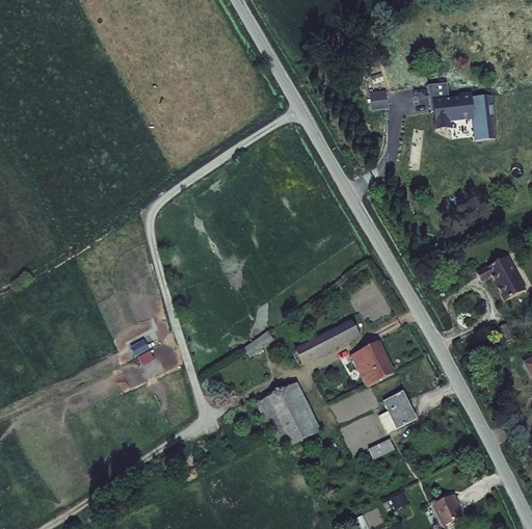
[(380,70),(370,73),(373,82),(383,78),(380,70)]
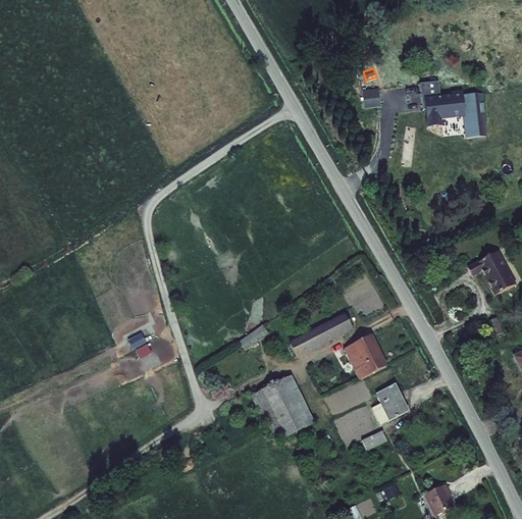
[(466,136),(486,134),(482,92),(464,93),(462,89),(452,90),(452,93),(440,94),(439,80),(420,82),(423,108),(426,108),(427,126),(442,124),(441,118),(463,115),(466,136)]
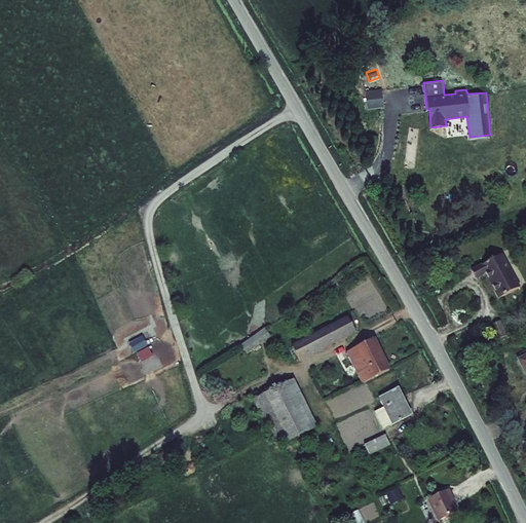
[(382,87),(365,89),(368,108),(384,106),(382,87)]
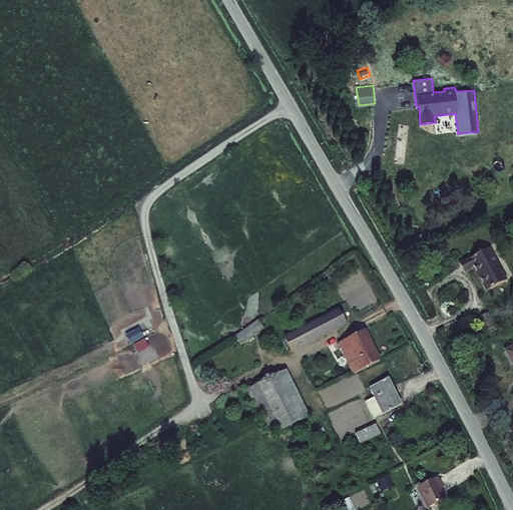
[(468,256),(459,261),(464,271),(473,266),(485,290),(507,278),(489,245),(469,257),(468,256)]
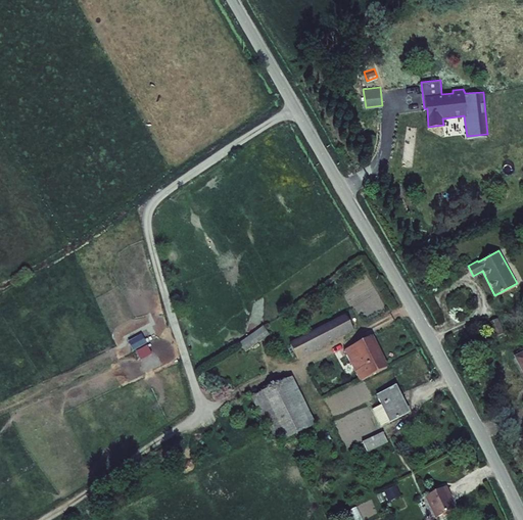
[(345,313),(289,341),(298,358),(353,328),(345,313)]
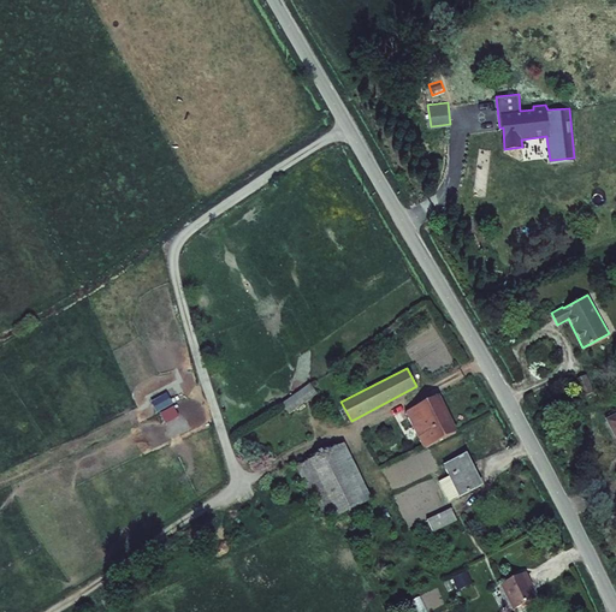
[(582,394),(593,391),(587,373),(576,376),(582,394)]
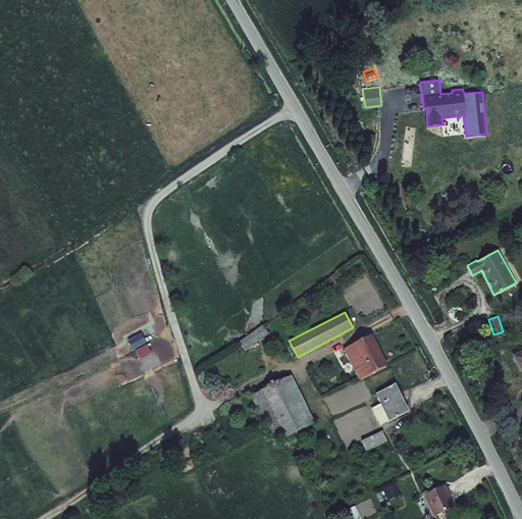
[(269,331),(262,322),(239,340),(245,350),(253,344),(257,341),(269,331)]
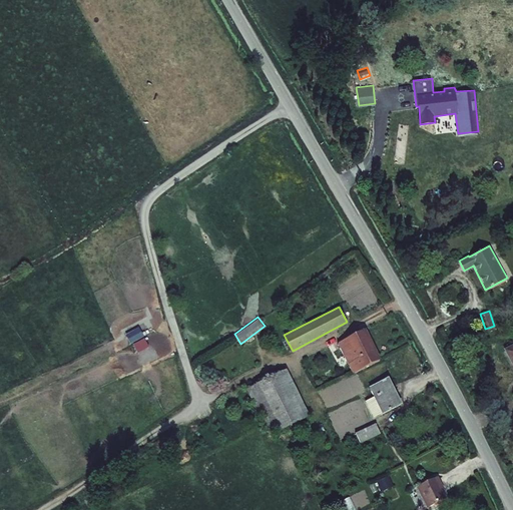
[(338,342),(353,372),(381,358),(365,328),(338,342)]
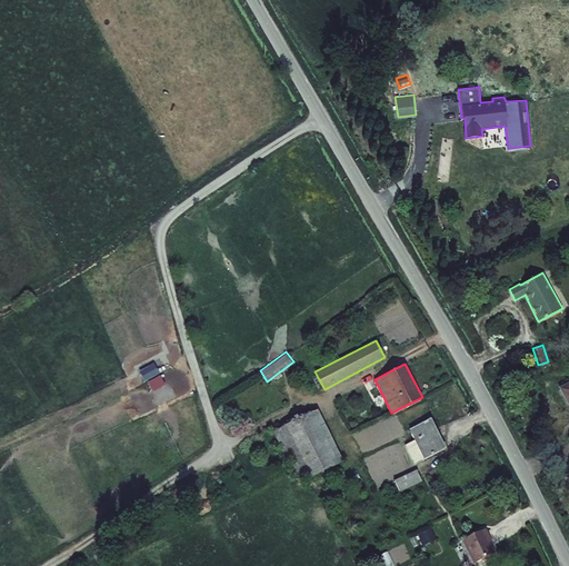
[(568,379),(559,386),(568,405),(568,379)]
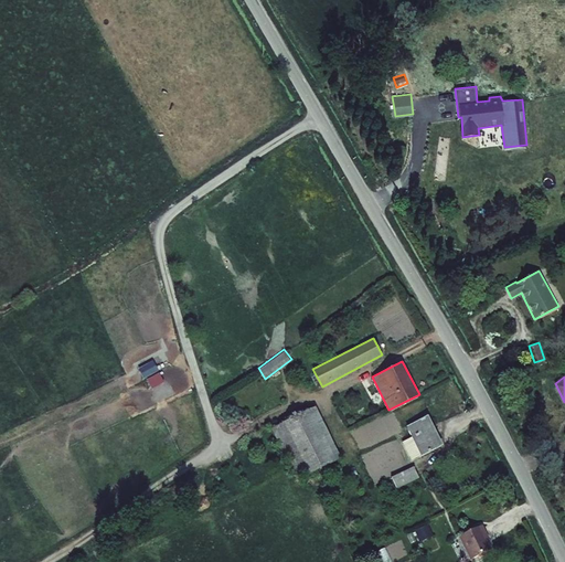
[(270,427),(297,479),(341,457),(316,405),(270,427)]
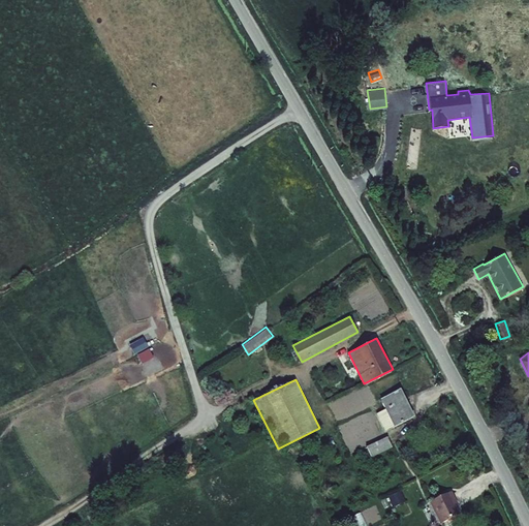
[(415,415),(401,388),(380,397),(385,407),(394,424),(395,425),(415,415)]
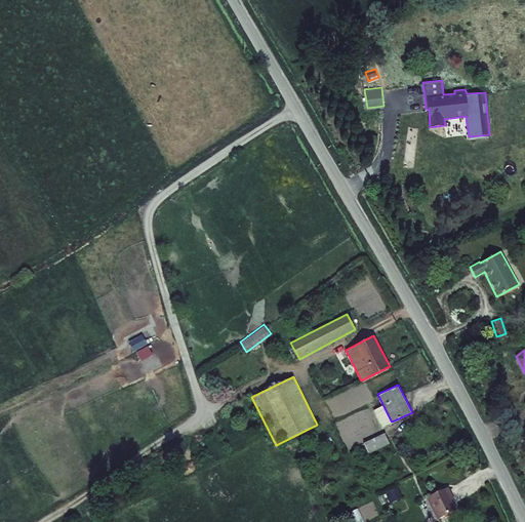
[(391,420),(382,404),(373,409),(381,426),(391,420)]
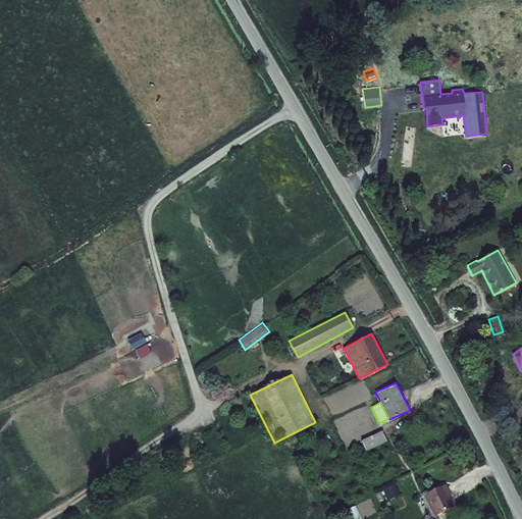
[(386,438),(382,429),(362,439),(367,450),(386,438)]
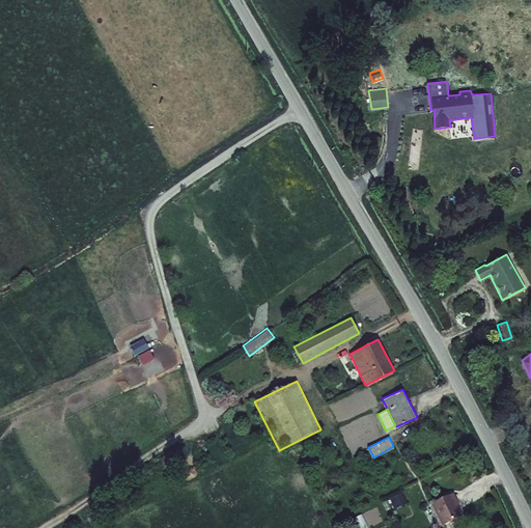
[(402,491),(390,497),(394,507),(408,501),(402,491)]
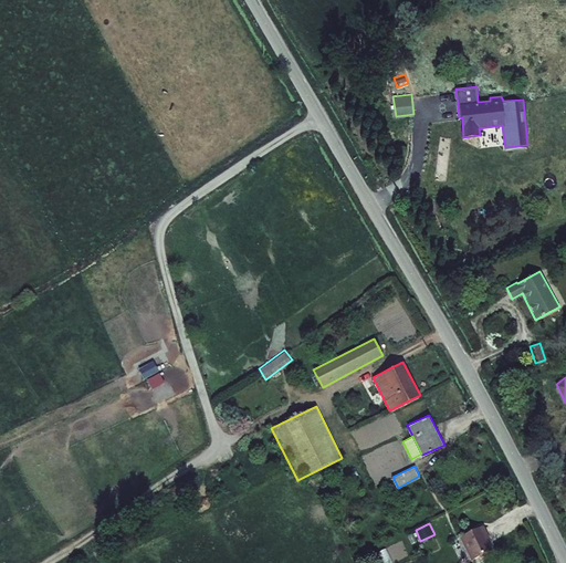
[(460,535),(471,559),(493,549),(488,539),(490,538),(483,524),(460,535)]
